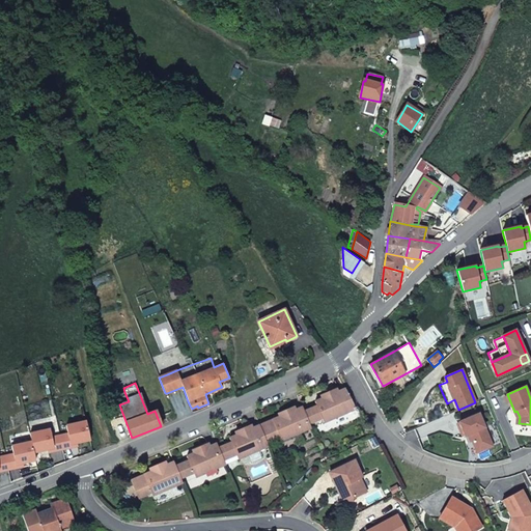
[(324,422),(356,409),(345,388),(338,392),(323,398),(315,401),(316,406),(322,417),(324,422)]
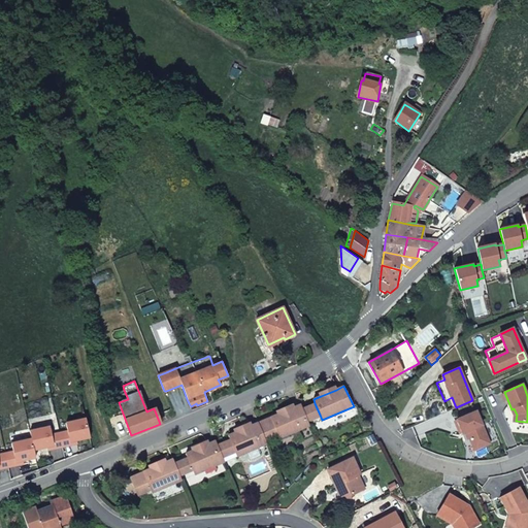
[(321,396),(336,390),(334,386),(319,393),(321,396)]
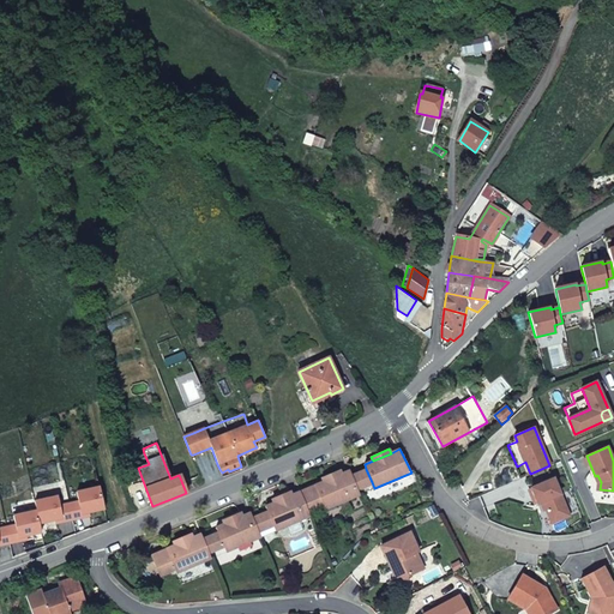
[(351,475),(357,488),(372,482),(366,469),(351,475)]
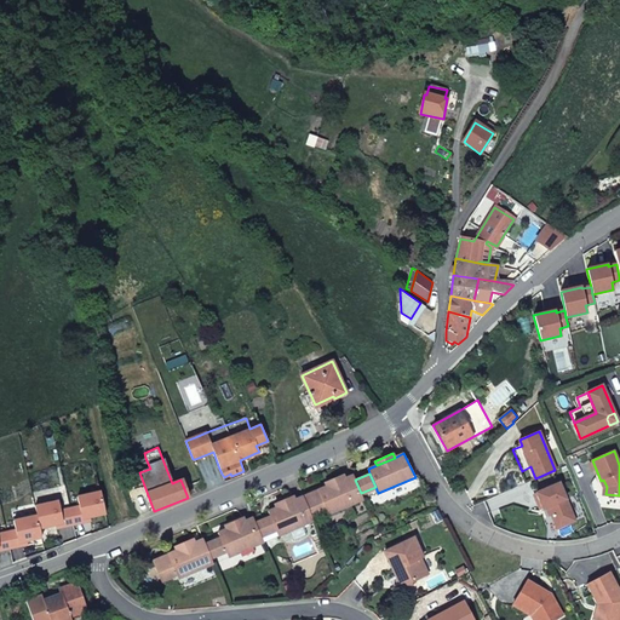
[(328,515),(363,499),(361,493),(355,480),(352,475),(344,478),(326,487),(306,495),(309,500),(313,510),(325,505),(326,509),(328,515)]
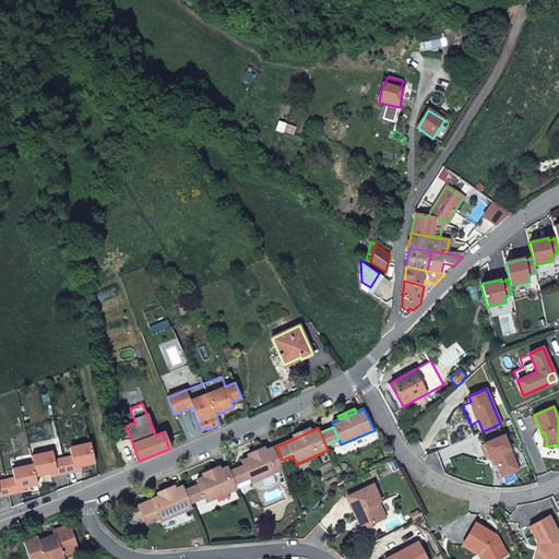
[(294,439),(310,431),(309,428),(293,436),(294,439)]
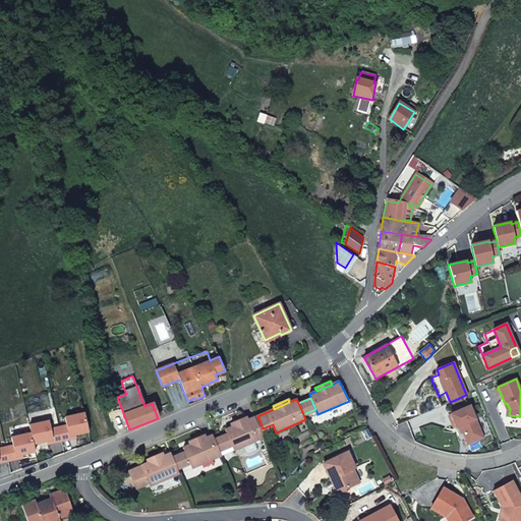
[(470,406),(451,414),(457,427),(461,425),(468,444),(483,437),(470,406)]
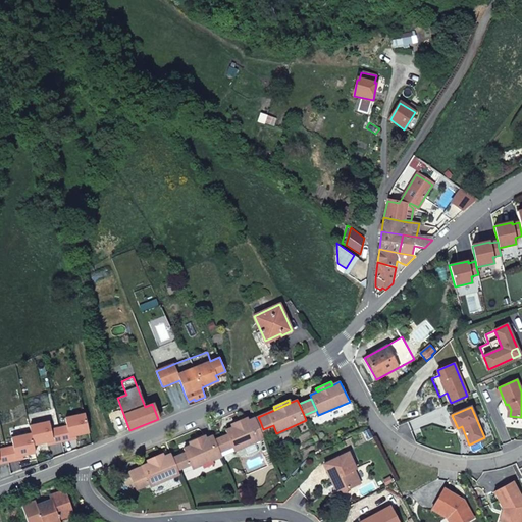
[(67,426),(59,428),(62,442),(70,440),(70,437),(75,435),(89,433),(85,414),(65,418),(67,426)]
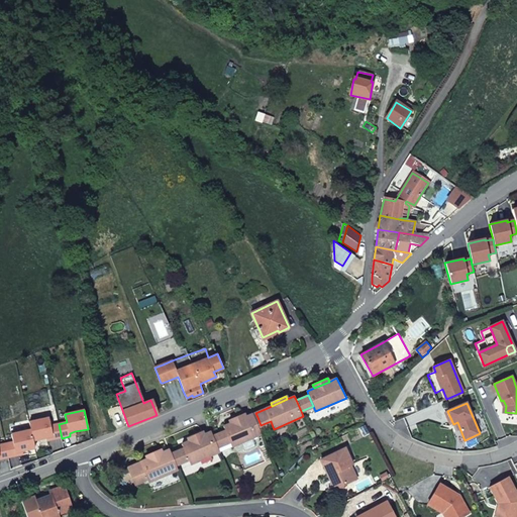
[(232,446),(262,434),(260,429),(254,418),(252,414),(245,417),(230,423),(223,426),(225,431),(230,442),(232,446)]
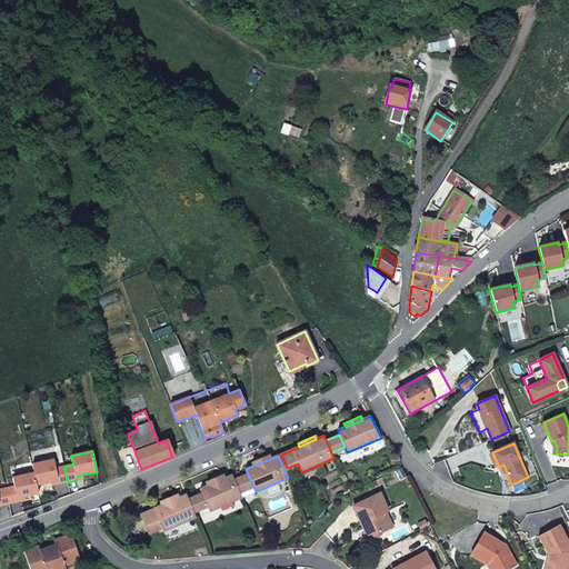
[(253,466),(270,459),(269,456),(252,462),(253,466)]
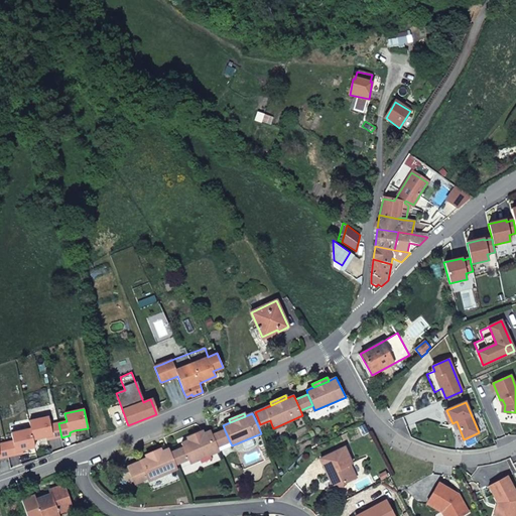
[(254,417),(259,428),(271,423),(270,420),(260,424),(257,416),(254,417)]
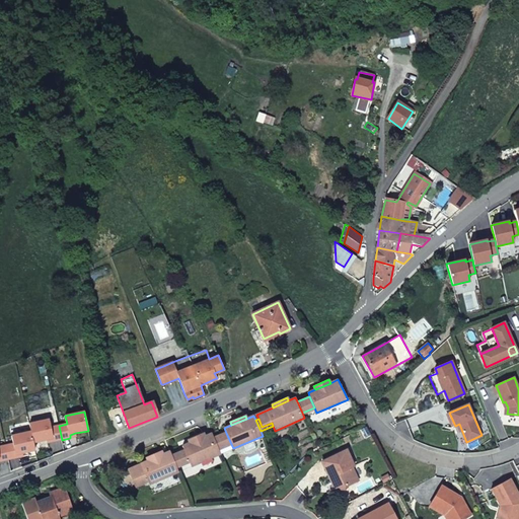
[(29,424),(31,432),(33,443),(47,440),(53,438),(53,441),(62,440),(59,426),(51,428),(49,420),(29,424)]
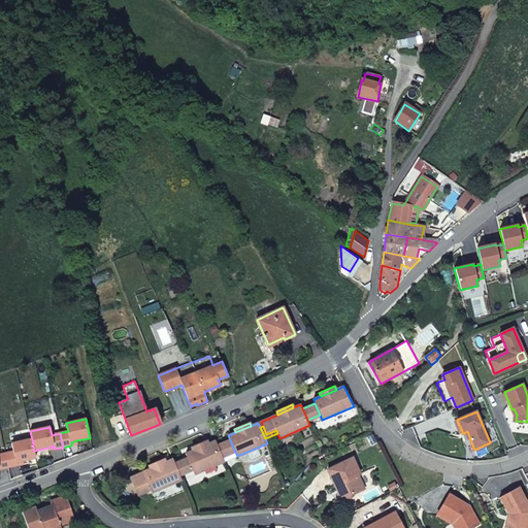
[(13,452),(5,454),(8,467),(17,466),(15,463),(36,458),(34,451),(32,439),(11,443),(13,452)]
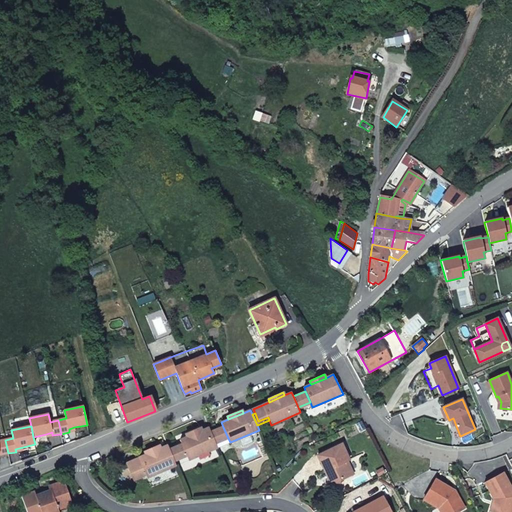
[(188,460),(217,447),(215,443),(211,432),(209,427),(202,430),(187,437),(180,440),(182,444),(186,456),(188,460)]
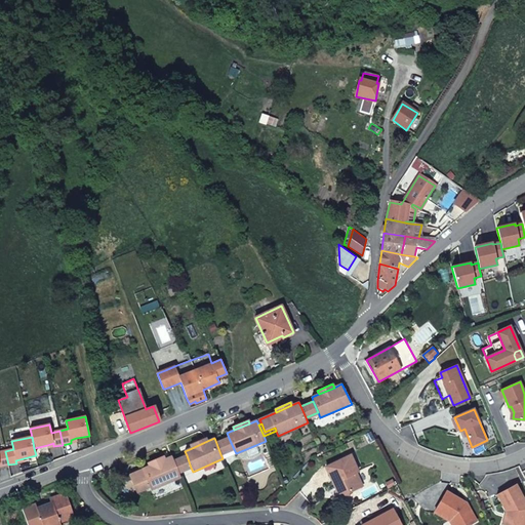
[(192,448),(207,441),(205,438),(190,445),(192,448)]
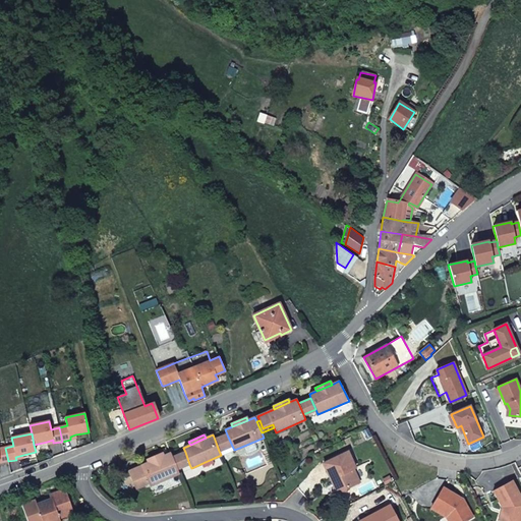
[(215,440),(219,451),(232,446),(227,435),(215,440)]
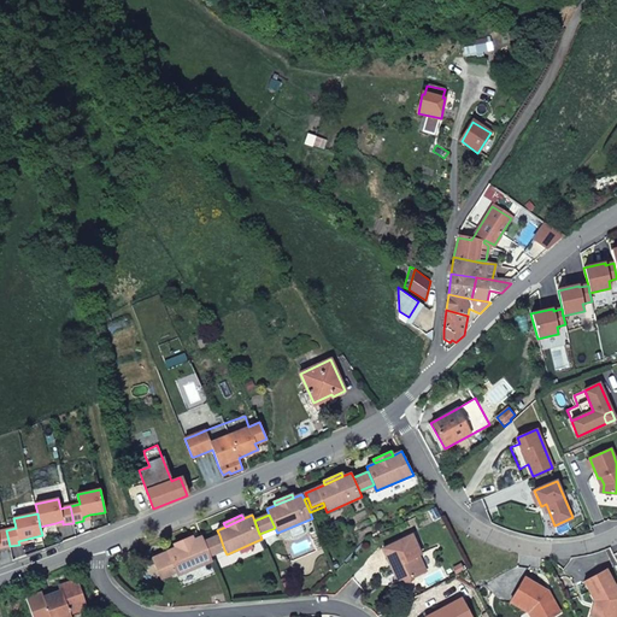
[(0,547),(0,548),(10,546),(6,530),(0,530),(0,547)]
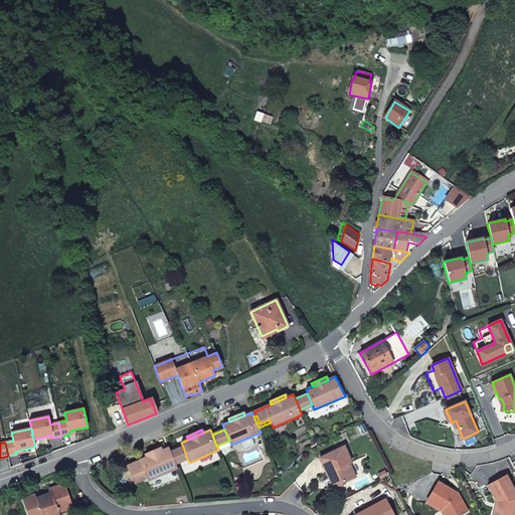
[(170,453),(175,464),(187,459),(183,447),(170,453)]
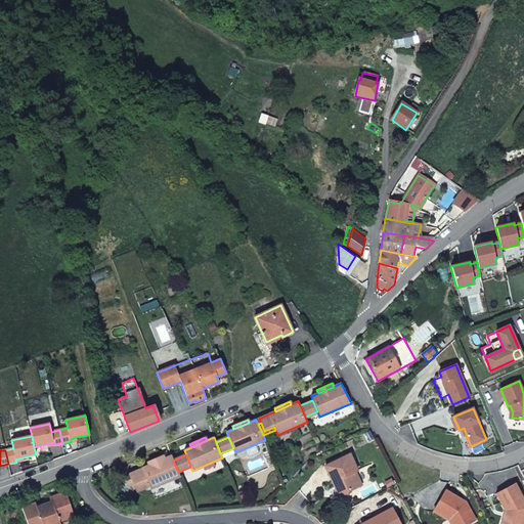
[(355,472),(348,454),(324,466),(335,487),(334,491),(345,495),(346,492),(361,485),(355,472)]
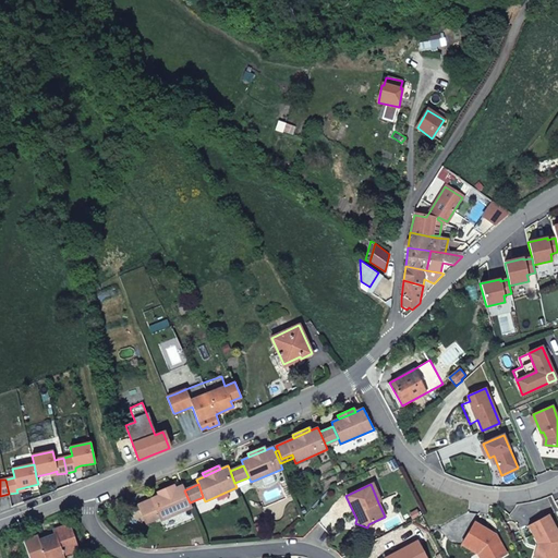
[(160,520),(192,507),(190,502),(184,490),(182,485),(174,488),(158,495),(137,505),(146,524),(159,518),(160,520)]
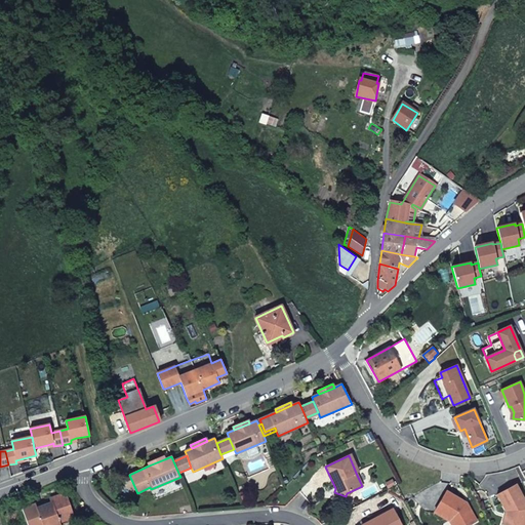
[(149,466),(164,459),(163,456),(148,462),(149,466)]
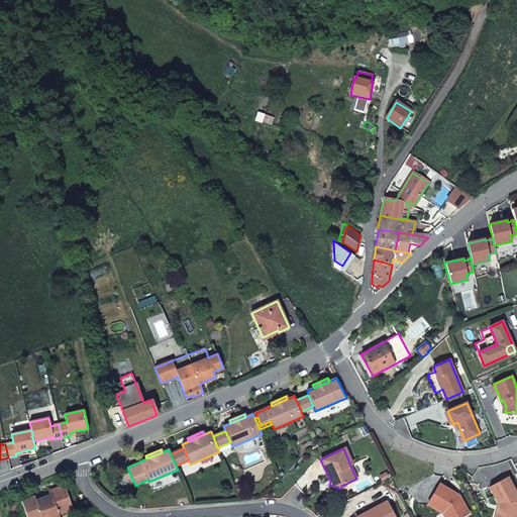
[(516,494),(508,477),(489,488),(498,504),(501,510),(499,516),(516,516),(516,515),(516,494)]
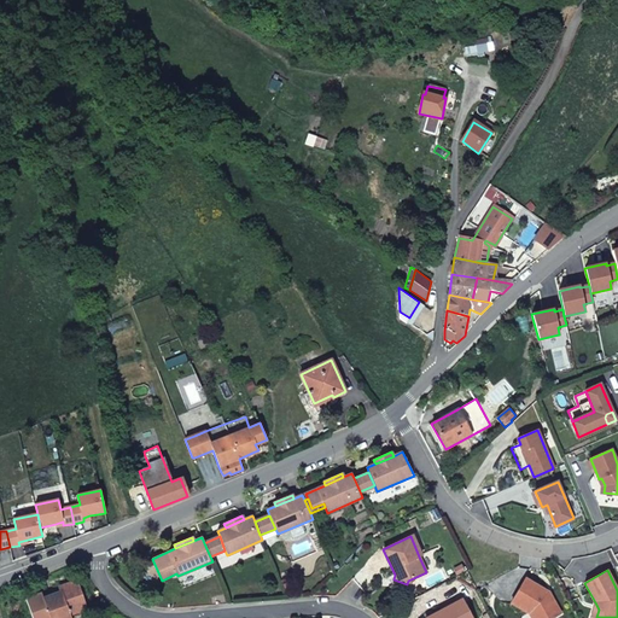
[(526,578),(512,601),(530,612),(534,617),(551,617),(560,612),(549,593),(526,578)]
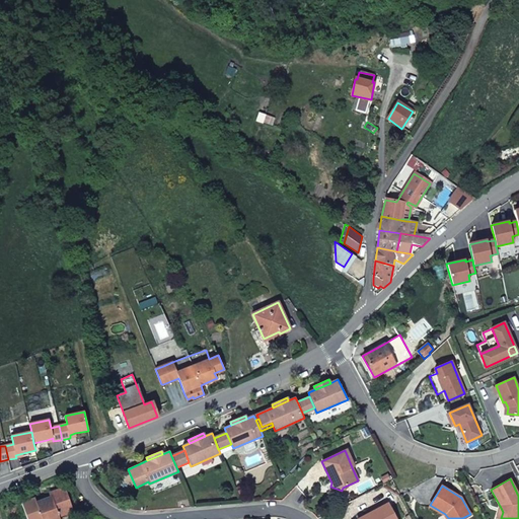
[(50,498),(35,503),(42,518),(59,518),(59,517),(73,512),(65,489),(55,493),(56,496),(50,498)]
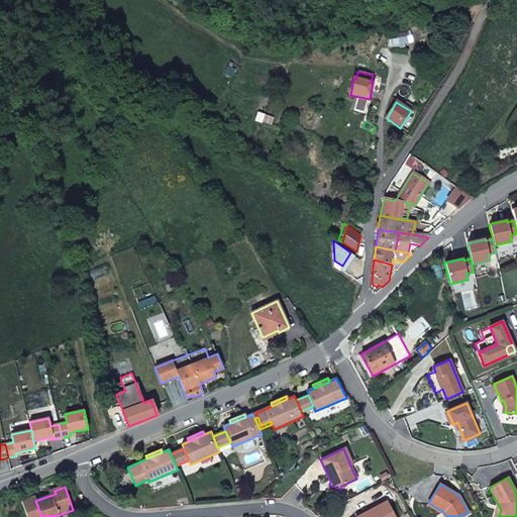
[(27,516),(41,516),(35,501),(34,496),(21,501),(27,516)]
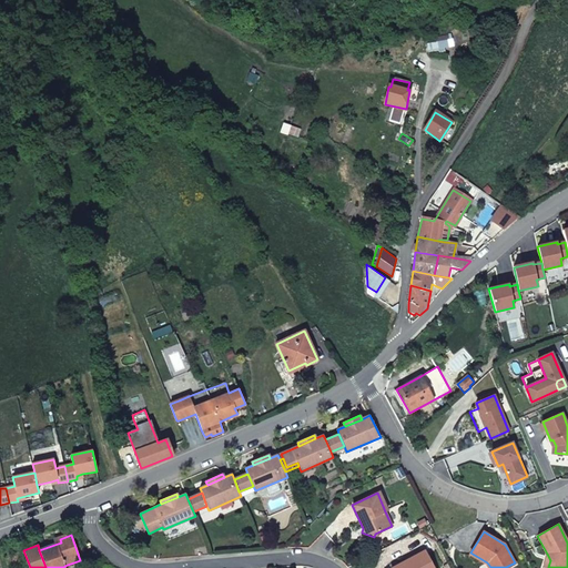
[(434,567),(425,550),(392,567),(434,567)]
